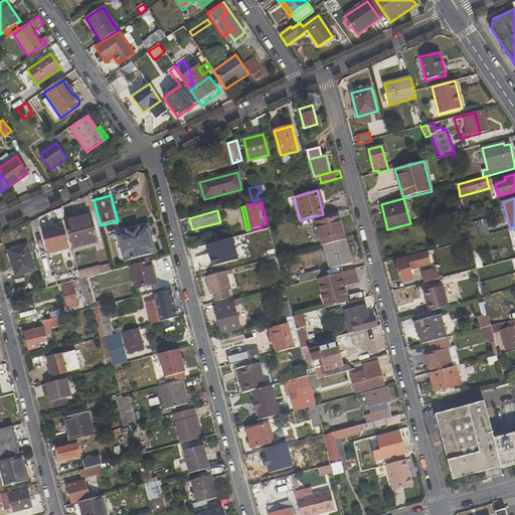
[(76,219),(75,218),(65,221),(72,247),(72,249),(99,242),(92,215),(76,219)]
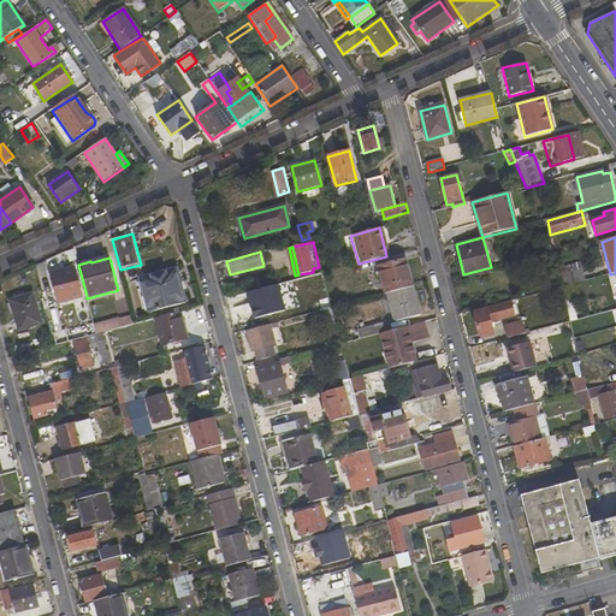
[(378,267),(385,295),(388,294),(413,288),(406,260),(378,267)]
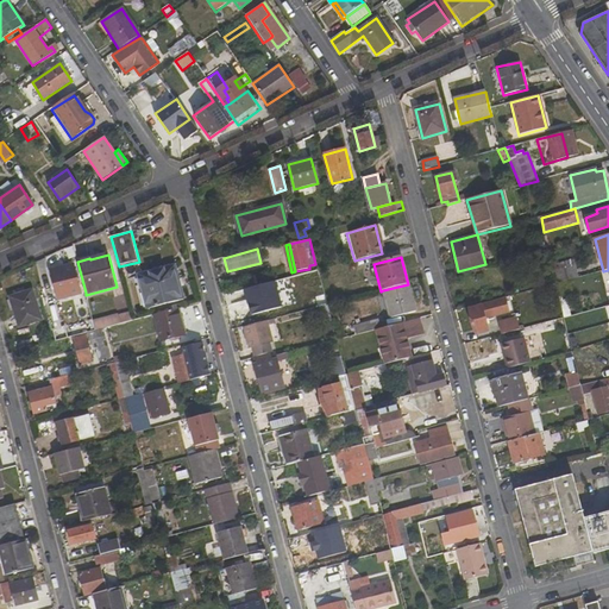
[(573,258),(556,262),(559,280),(577,276),(573,258)]
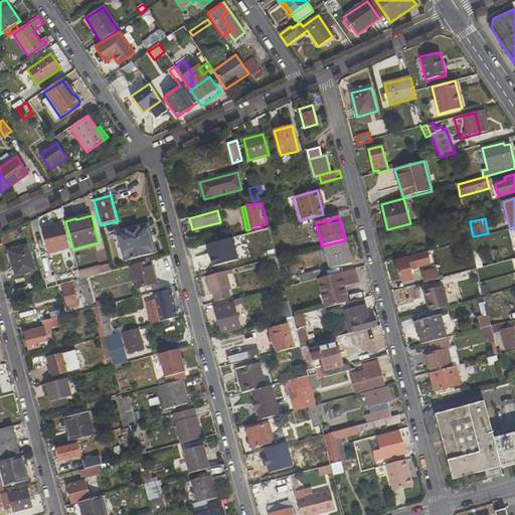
[(47,253),(66,248),(69,247),(63,224),(41,230),(47,253)]
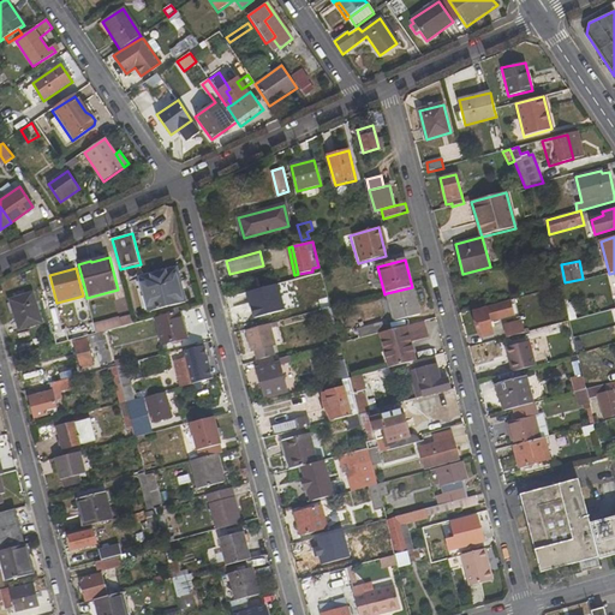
[(183,302),(174,269),(138,279),(147,310),(183,302)]
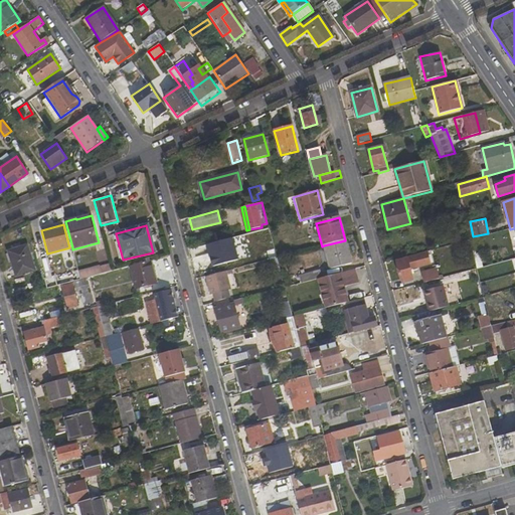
[(276,258),(269,228),(227,239),(228,242),(231,242),(232,245),(245,242),(250,265),(270,260),(276,258)]
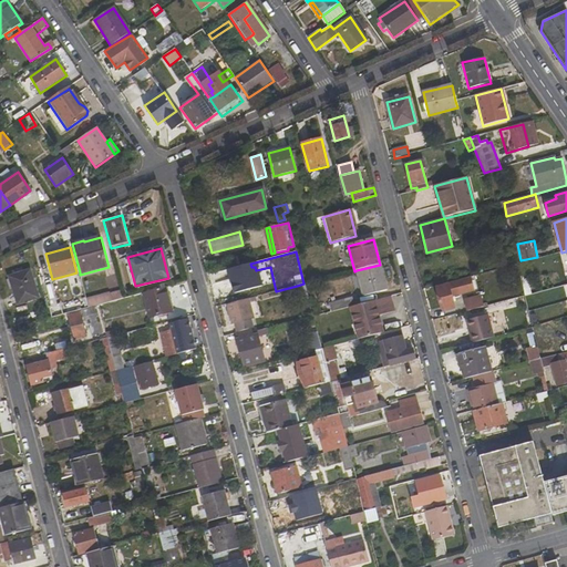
[(129,288),(135,286),(127,257),(122,259),(129,288)]
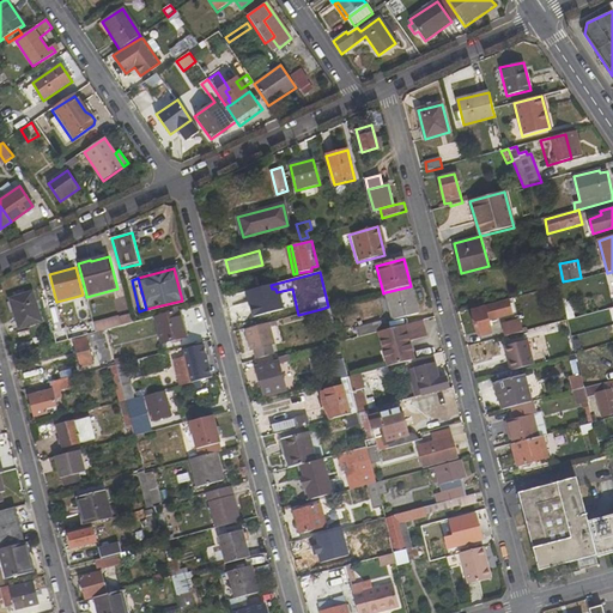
[(393,320),(418,313),(411,286),(386,292),(393,320)]
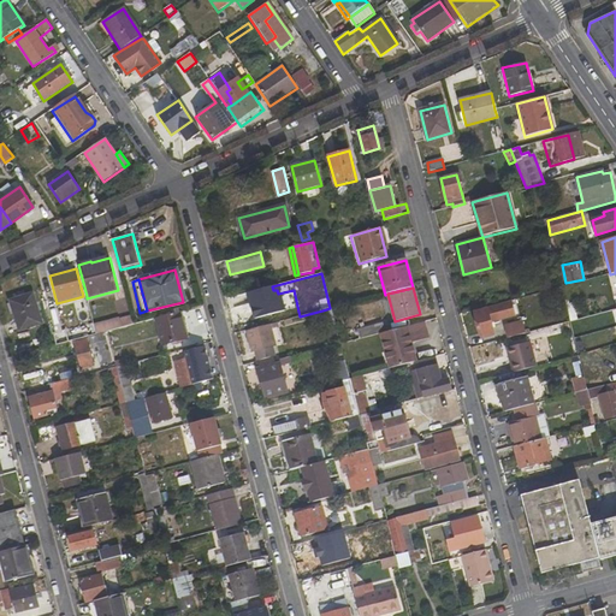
[(19,330),(41,323),(33,294),(10,301),(19,330)]
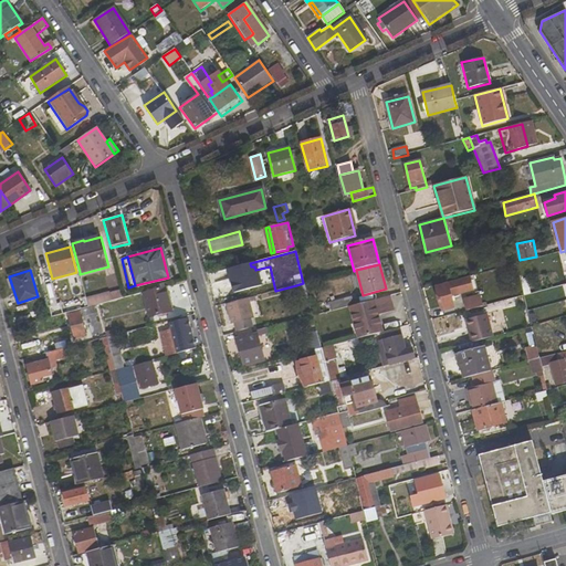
[(87,306),(86,296),(80,274),(80,272),(76,272),(73,273),(74,280),(70,281),(71,286),(76,286),(81,307),(87,306)]
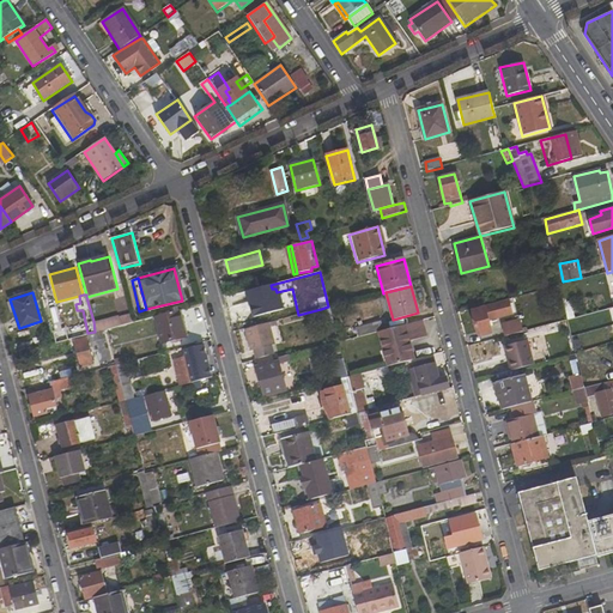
[(496,305),(492,304),(471,310),(478,337),(491,333),(489,320),(499,317),(496,305)]
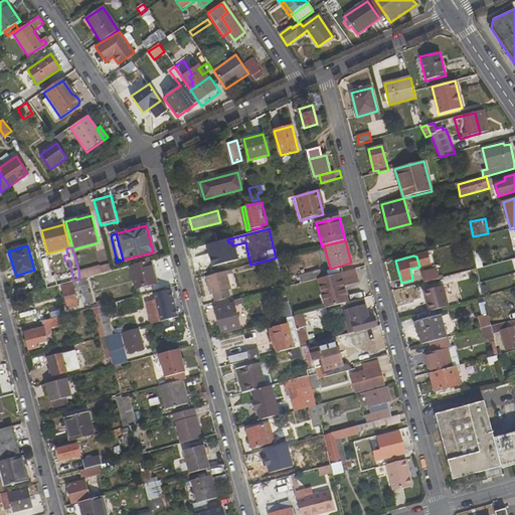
[(270,260),(273,273),(280,271),(276,258),(270,260)]
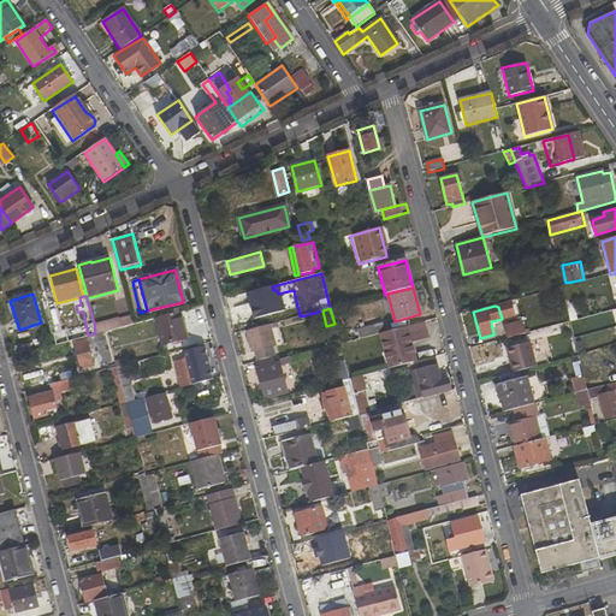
[(163,345),(185,339),(178,313),(155,319),(163,345)]
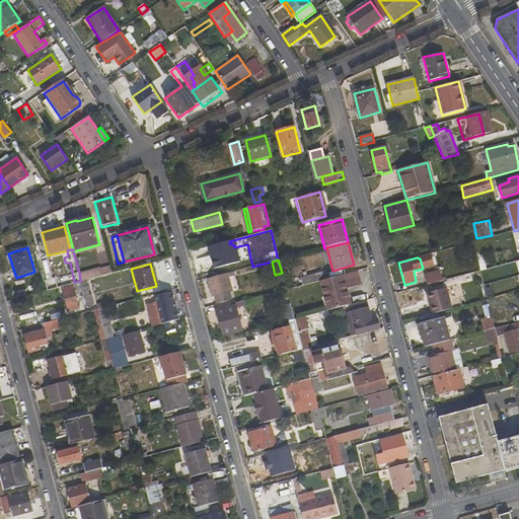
[(80,281),(81,282),(90,280),(101,277),(99,267),(79,272),(80,281)]
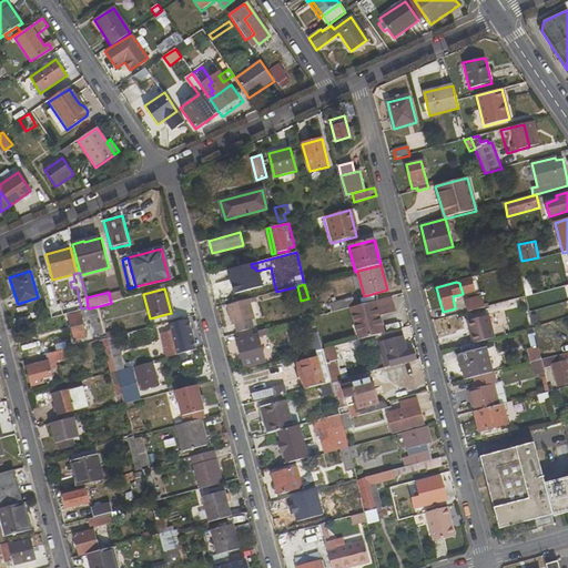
[(465,308),(483,305),(482,294),(464,297),(465,308)]
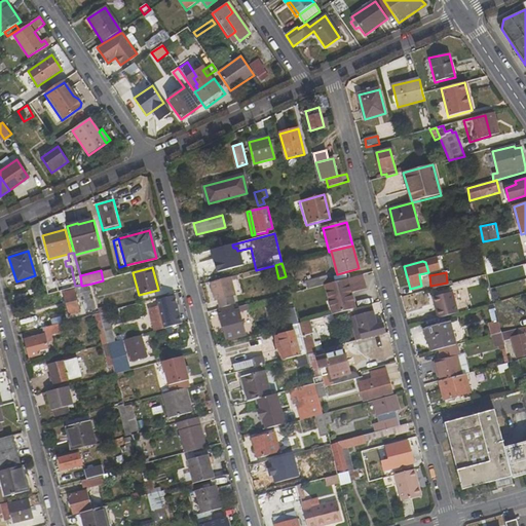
[(325,285),(332,315),(353,309),(355,309),(351,292),(366,289),(362,275),(329,284),(325,285)]
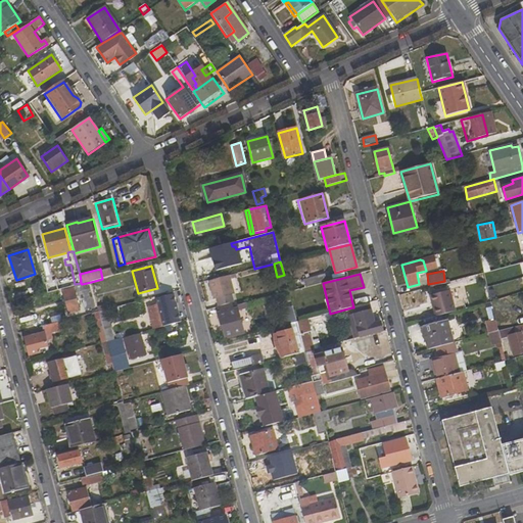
[(303,281),(304,288),(323,283),(327,282),(325,275),(303,281)]
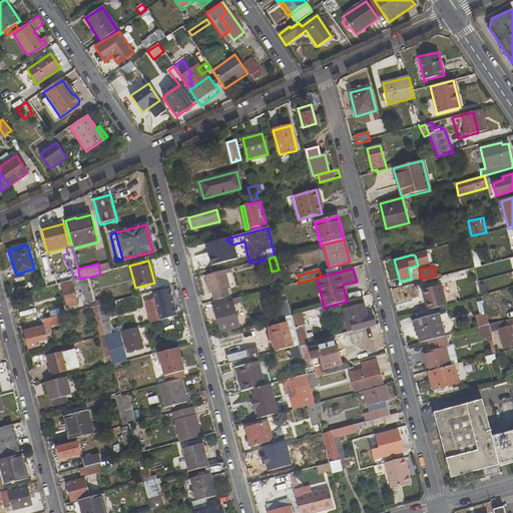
[(204,276),(209,294),(211,294),(228,290),(229,289),(225,271),(204,276)]
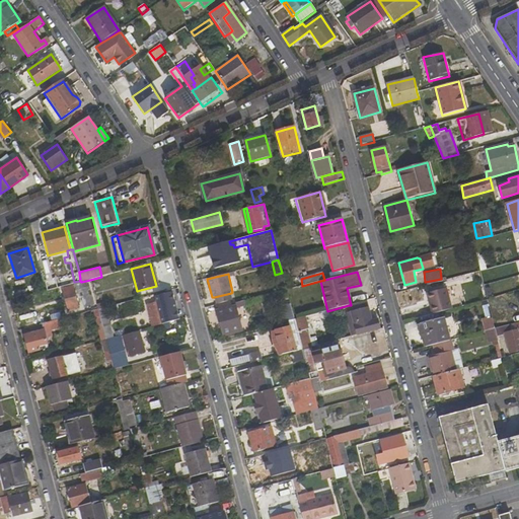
[(74,286),(73,285),(69,285),(69,287),(62,289),(64,296),(62,297),(63,303),(65,302),(68,312),(79,309),(76,298),(81,297),(84,308),(94,305),(88,282),(74,286)]
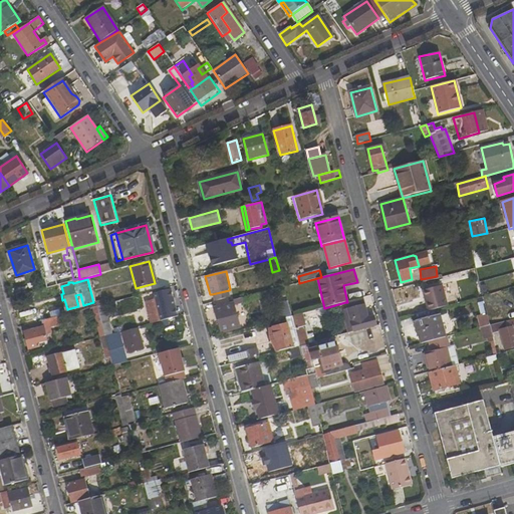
[(442,285),(423,290),(429,310),(447,306),(442,285)]
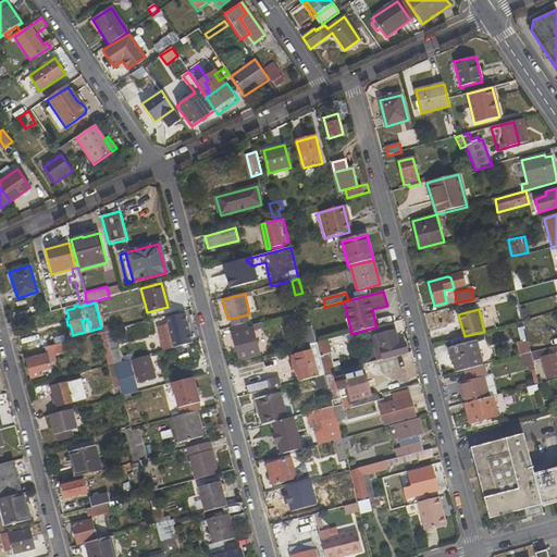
[(156,327),(162,351),(175,348),(172,334),(187,330),(188,330),(185,313),(168,318),(169,324),(156,327)]
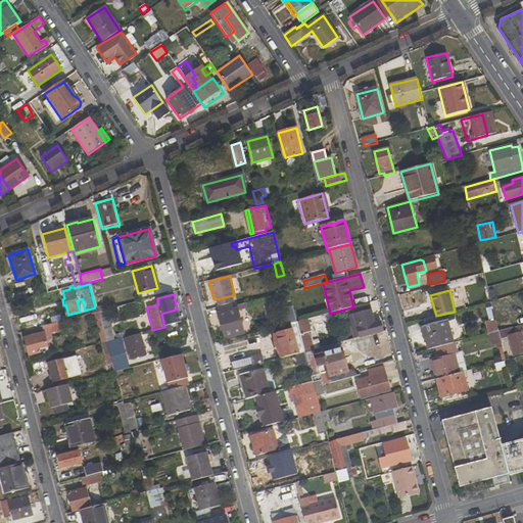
[(233,295),(216,299),(218,307),(232,303),(235,302),(233,295)]
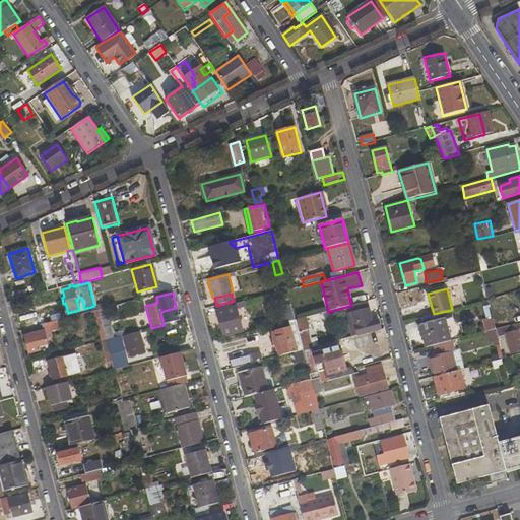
[(232,305),(231,302),(216,306),(218,311),(217,312),(223,336),(242,331),(235,306),(232,307),(232,305)]
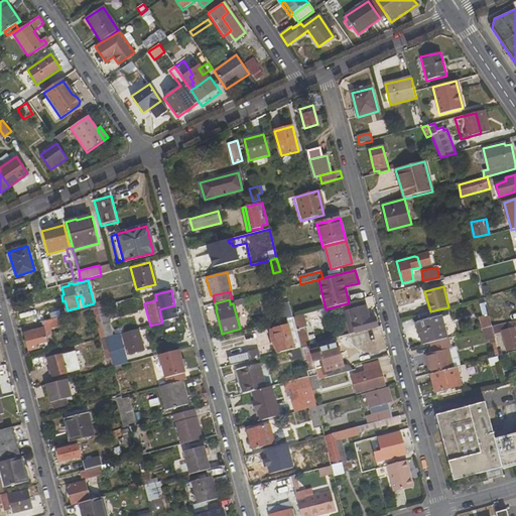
[(349,303),(347,303),(348,310),(365,305),(363,299),(349,303)]
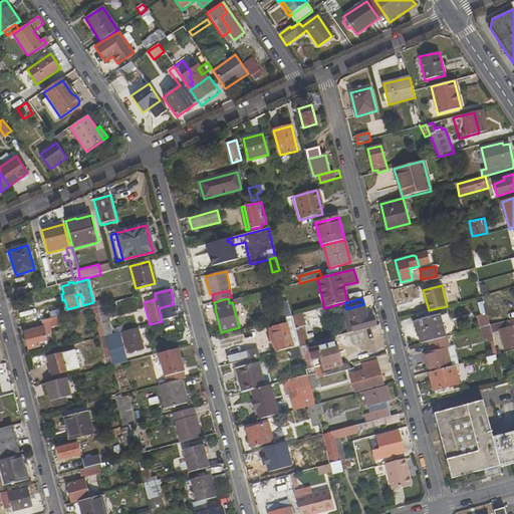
[(287,301),(276,303),(281,320),(291,317),(287,301)]
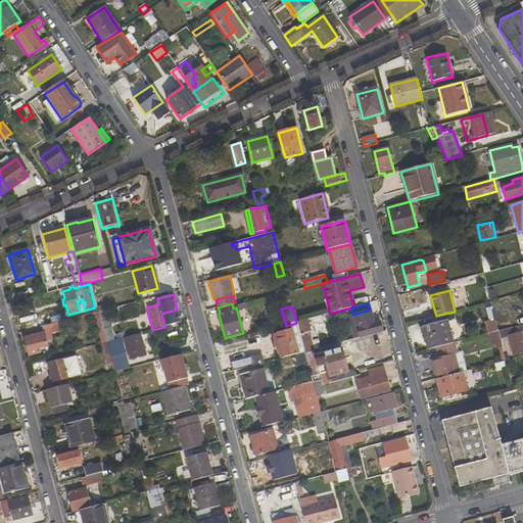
[(99,312),(103,327),(107,342),(114,340),(106,310),(99,312)]
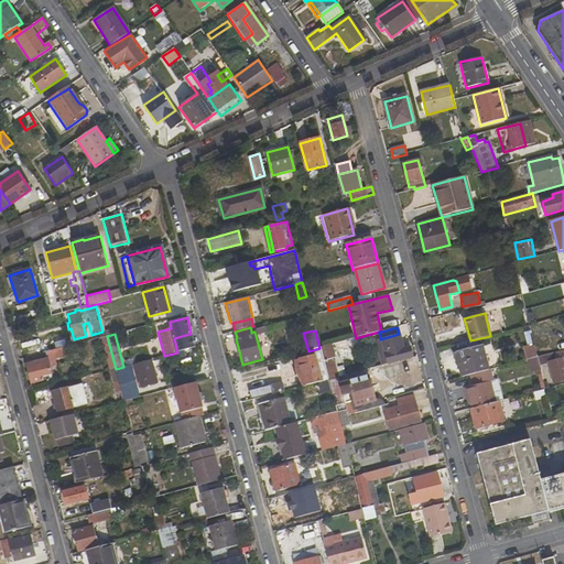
[(187,338),(191,337),(190,334),(174,338),(177,353),(192,349),(187,338)]
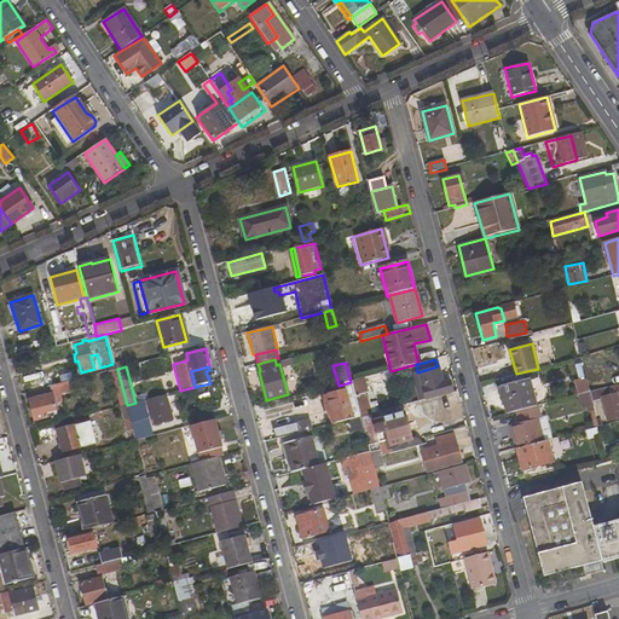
[(417,372),(424,400),(455,393),(451,380),(441,382),(438,366),(417,372)]
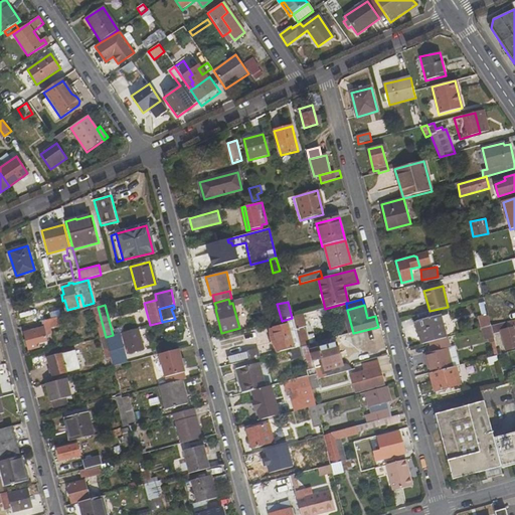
[(92,308),(96,323),(102,322),(98,307),(92,308)]
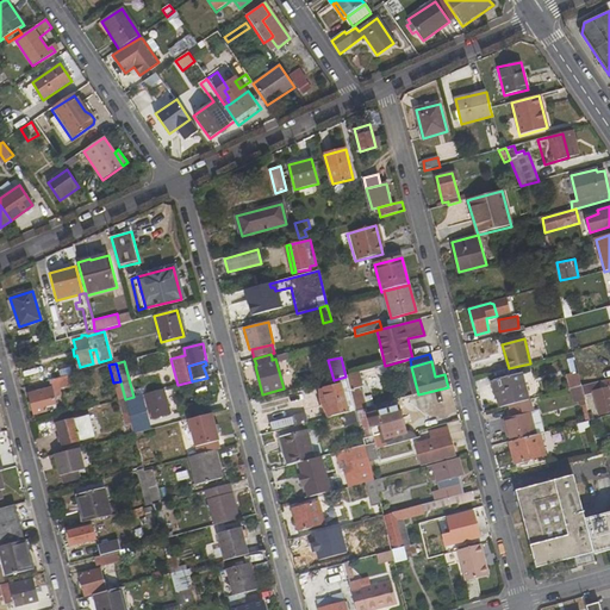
[(31,384),(45,380),(42,366),(27,369),(31,384)]
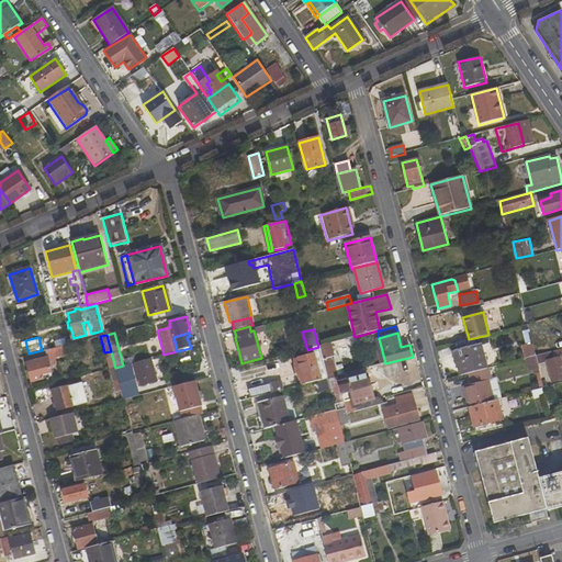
[(521,346),(525,359),(526,359),(536,357),(532,343),(521,346)]
